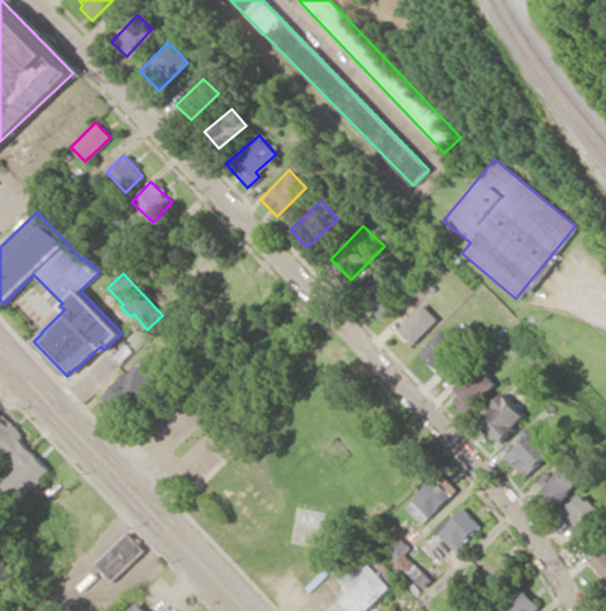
[(394,303),(375,283),(379,279),(375,275),(371,277),(368,275),(350,290),(377,320),(394,303)]
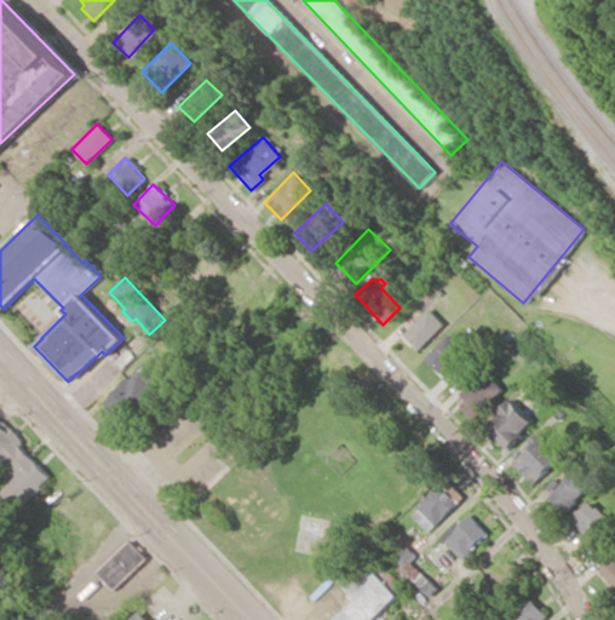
[(401,334),(427,309),(442,325),(415,350),(401,334)]
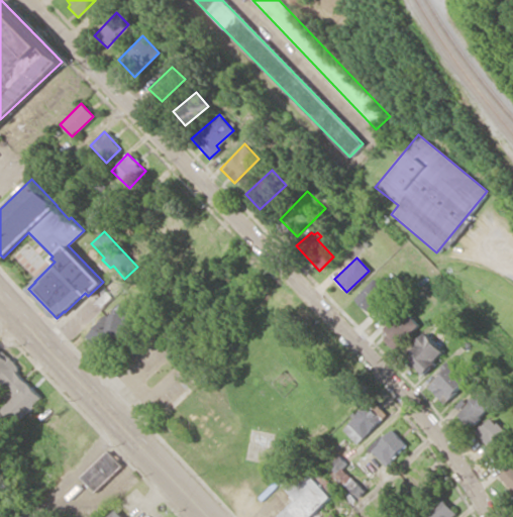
[(373,278),(386,291),(365,311),(352,298),(373,278)]
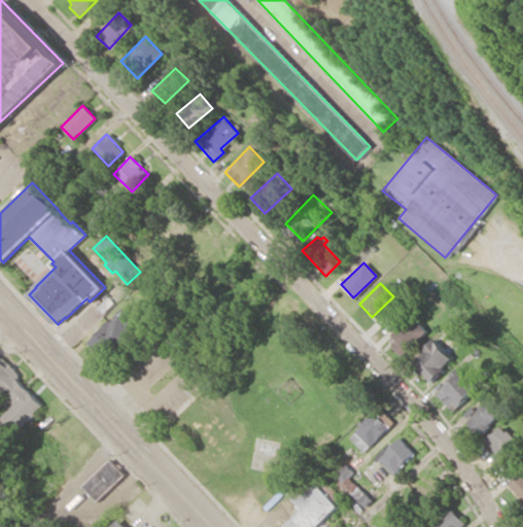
[(88,343),(104,327),(103,325),(117,309),(136,327),(119,343),(114,339),(99,354),(88,343)]
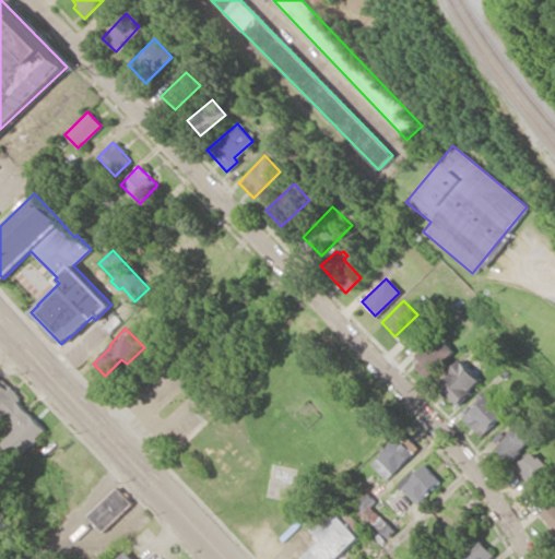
[(451,351),(435,334),(412,356),(417,360),(413,366),(424,377),(451,351)]
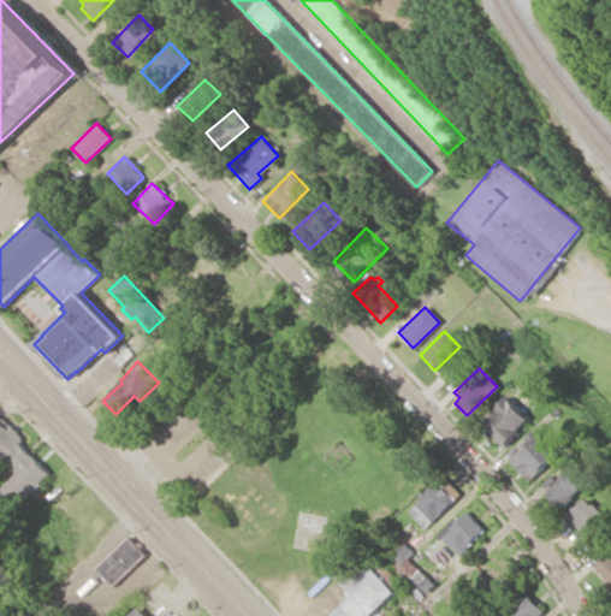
[(504,396),(526,419),(515,431),(516,432),(500,446),(491,436),(488,438),(482,431),(486,427),(482,422),(493,412),(492,409),(504,396)]
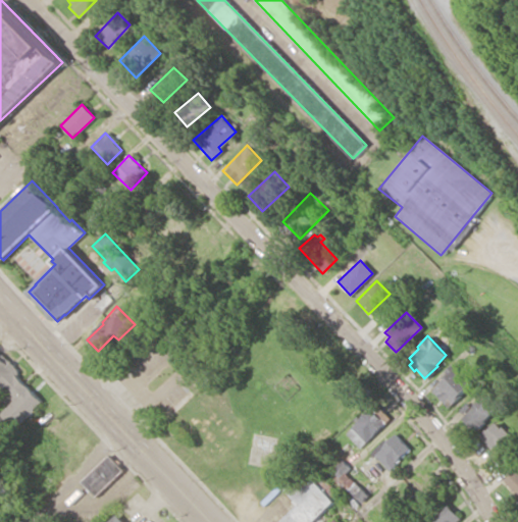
[(0,392),(4,388),(8,395),(2,400),(8,407),(0,414),(0,416),(12,429),(43,403),(1,355),(0,356),(0,392)]
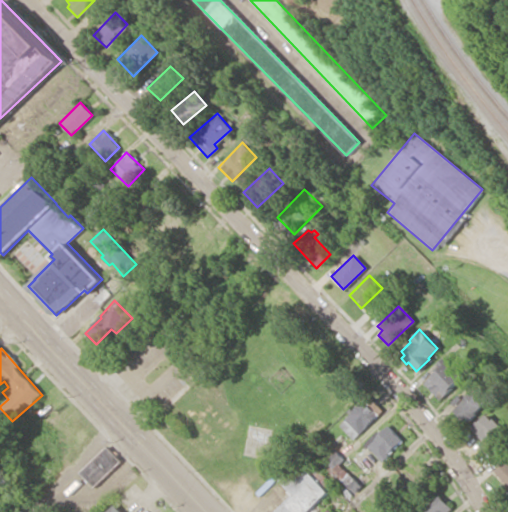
[(443,356),(462,376),(438,399),(422,383),(437,368),(434,364),(443,356)]
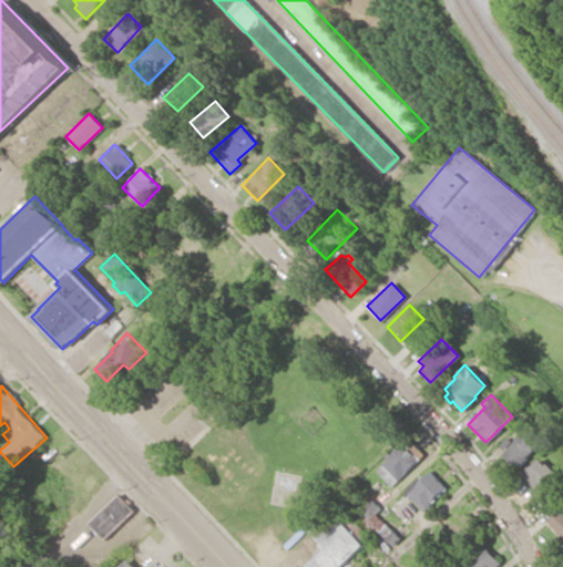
[(539,441),(524,456),(525,459),(518,465),(513,461),(510,463),(500,452),(501,450),(497,444),(513,426),(519,433),(525,428),(539,441)]
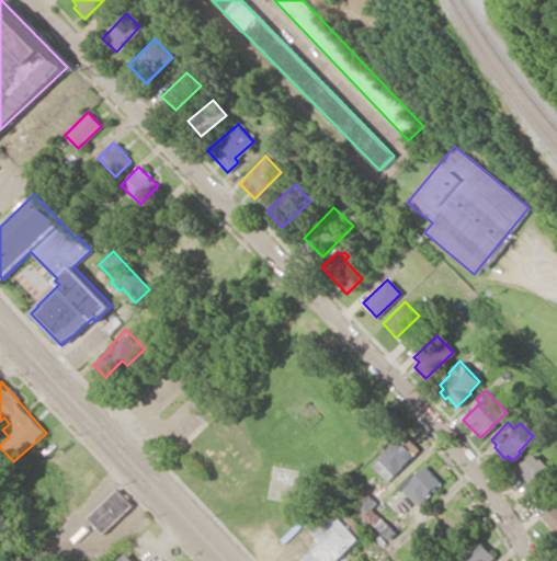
[(385,482),(412,454),(396,438),(385,450),(384,449),(367,466),(385,482)]
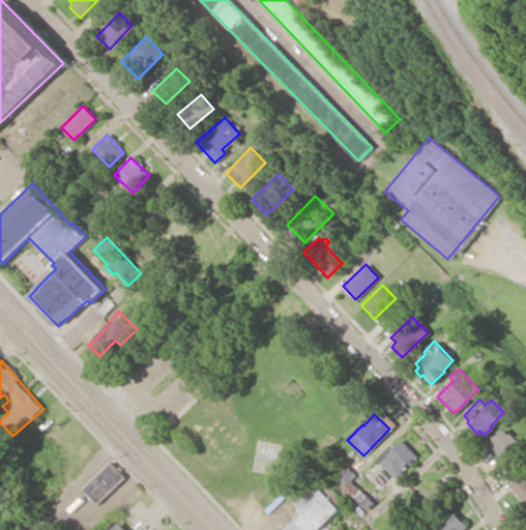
[(486,440),(492,435),(493,437),(502,429),(507,435),(509,433),(520,443),(502,459),(486,440)]
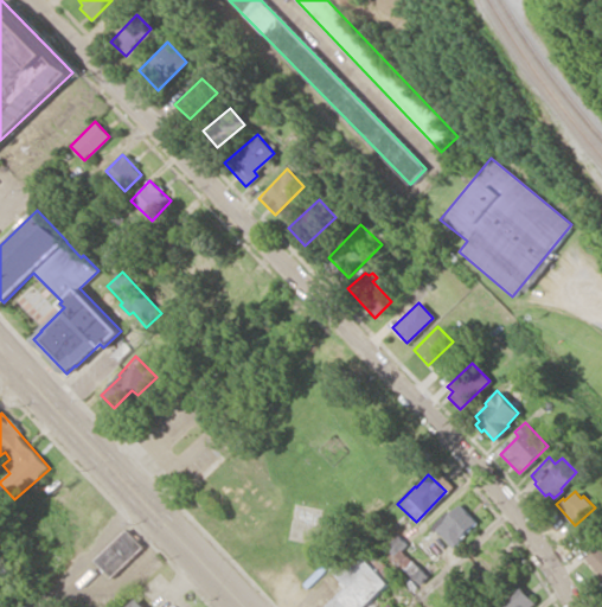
[(475,523),(455,502),(430,526),(449,547),(475,523)]
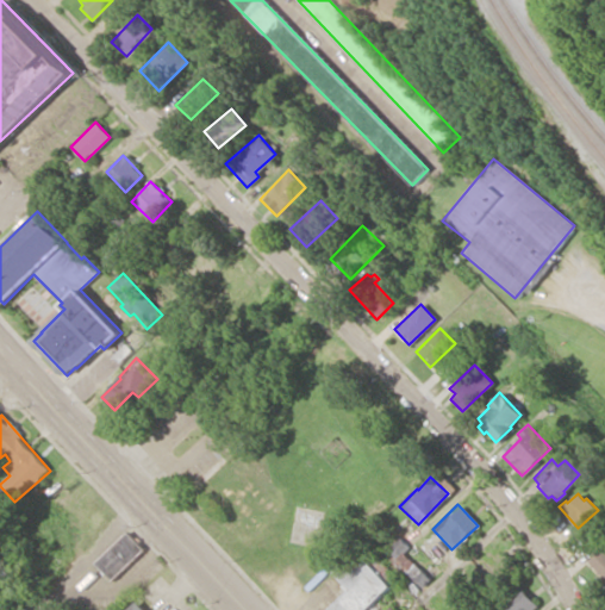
[(94,562),(111,580),(144,549),(128,531),(94,562)]
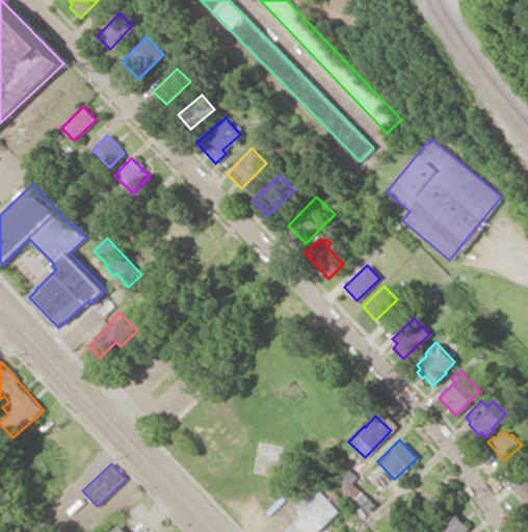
[(365,512),(372,504),(349,482),(354,477),(346,469),(334,481),(365,512)]
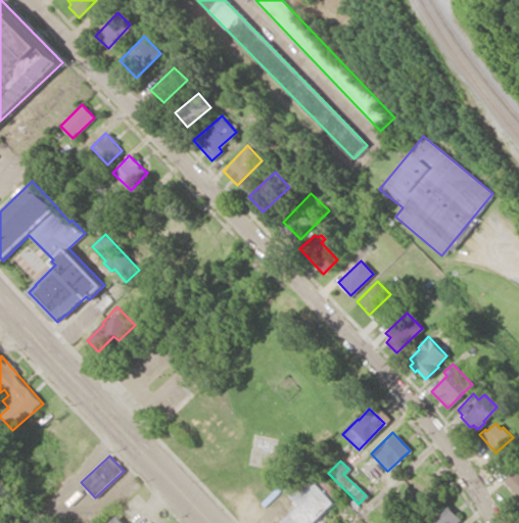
[(518,472),(515,468),(502,481),(516,496),(518,493),(518,472)]
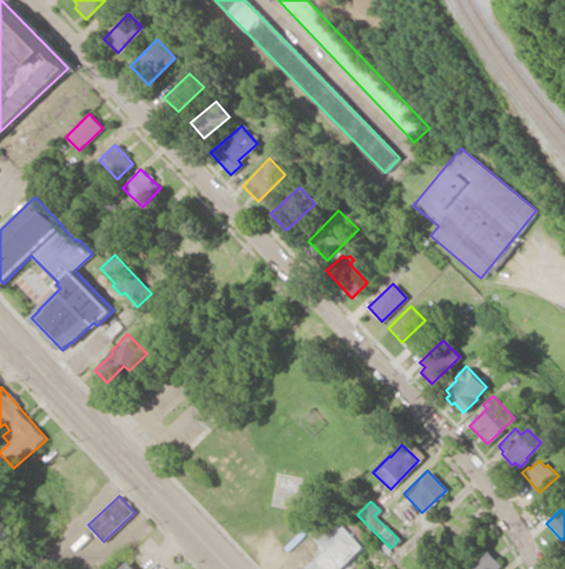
[(304,568),(367,568),(364,565),(359,568),(342,568),(364,547),(331,513),(309,536),(324,550),(304,568)]
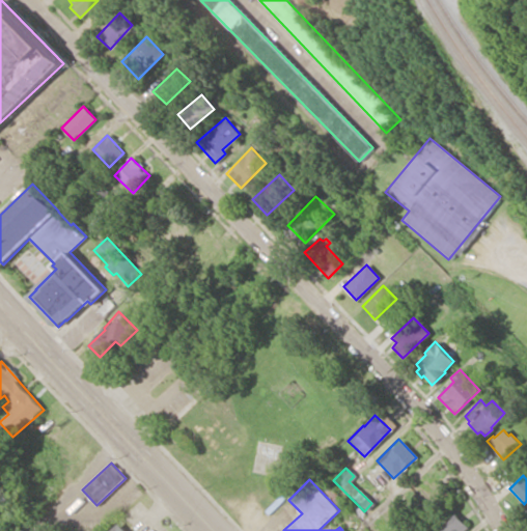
[(462,530),(467,527),(452,511),(430,530),(462,530)]
